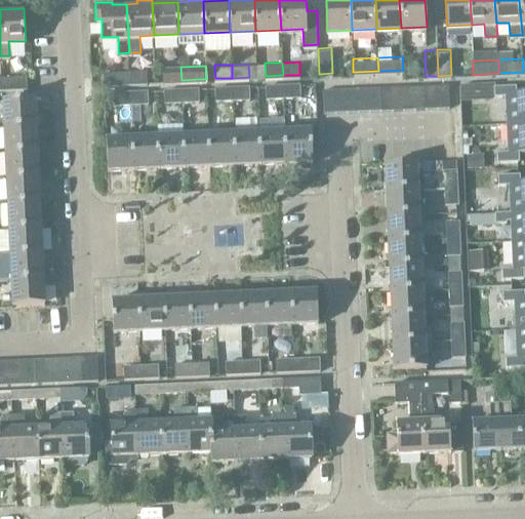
[(182,80),(180,67),(163,67),(164,80),(182,80)]
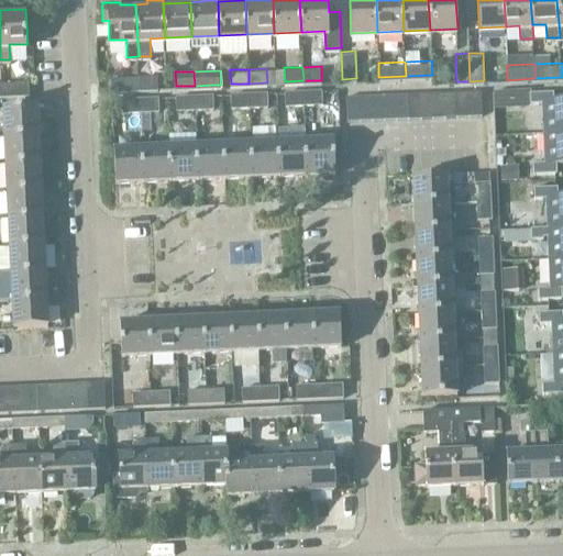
[(139,74),(140,88),(157,87),(157,73),(139,74)]
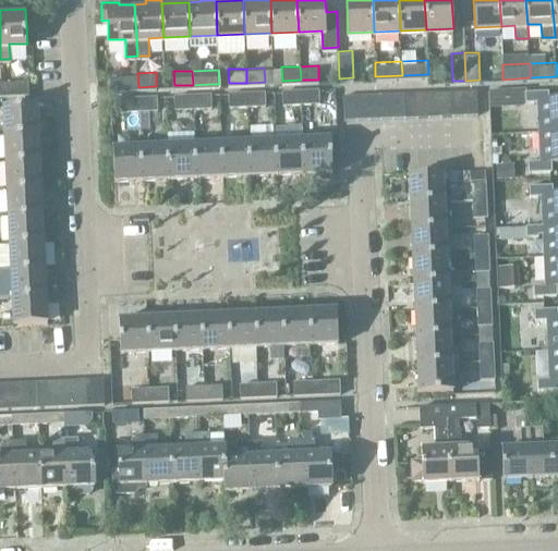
[(138,87),(137,73),(109,74),(110,88),(138,87)]
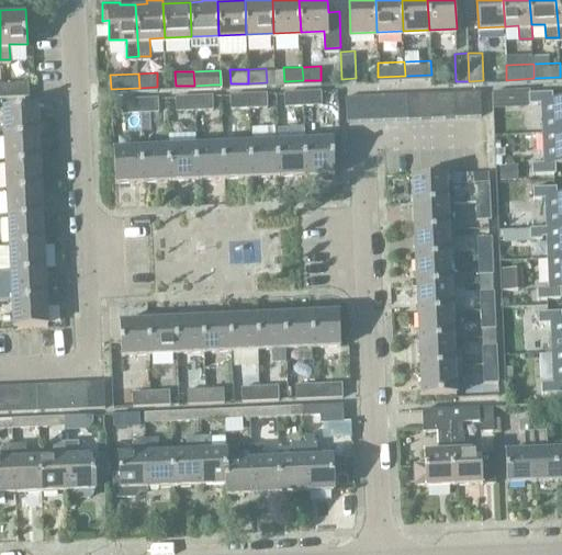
[(1,79),(1,93),(29,92),(27,78),(1,79)]
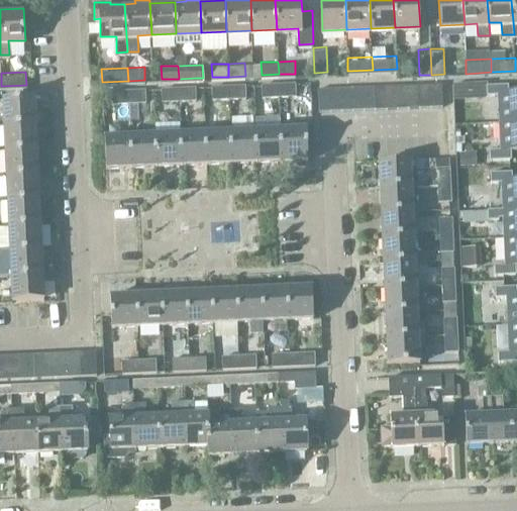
[(279,93),(278,80),(262,81),(262,94),(279,93)]
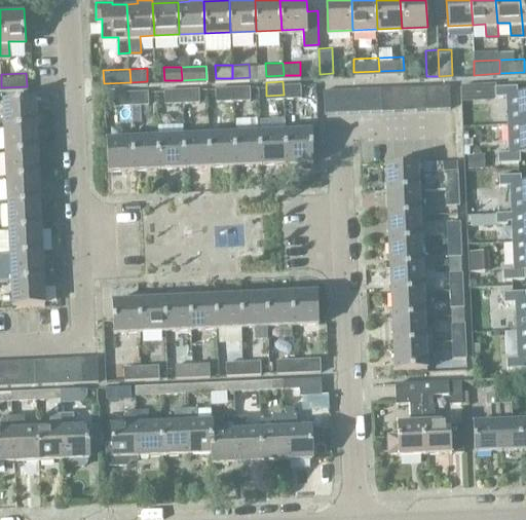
[(283,81),(284,95),(301,95),(300,81),(283,81)]
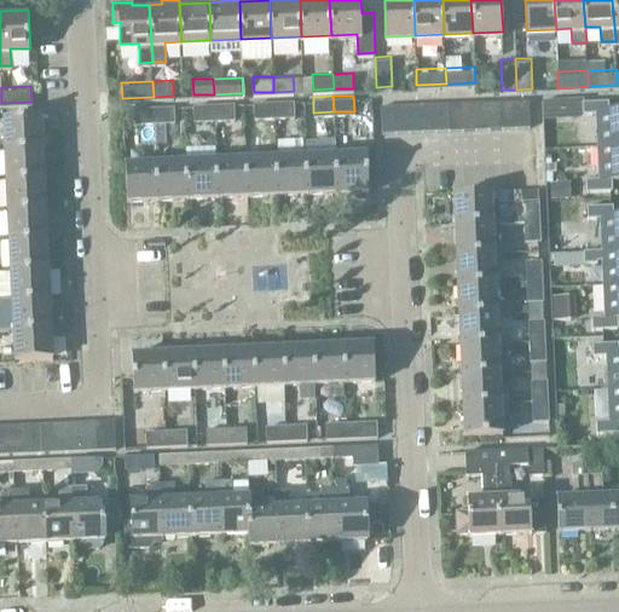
[(515,97),(515,123),(530,123),(528,96),(515,97)]
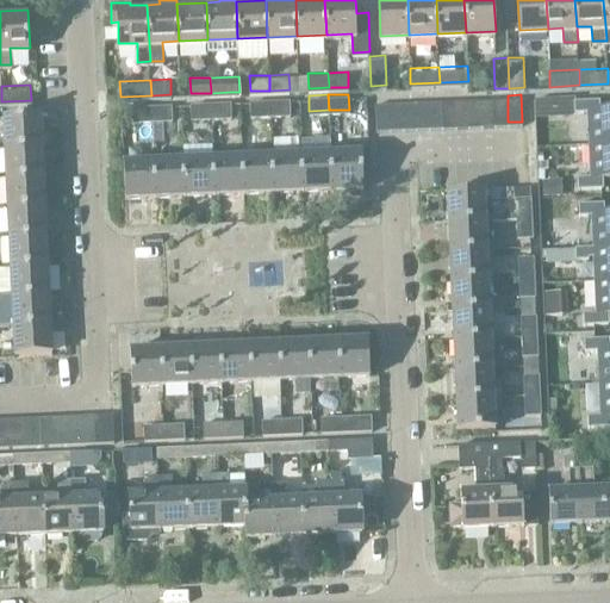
[(481,97),(481,123),(495,123),(495,95),(481,97)]
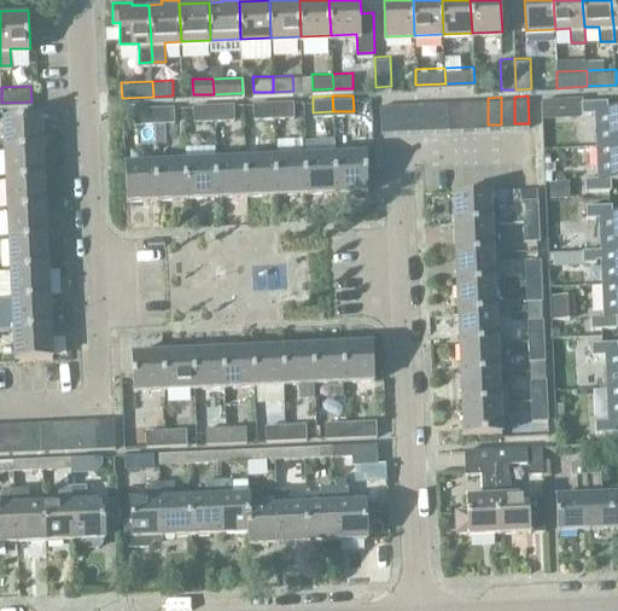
[(514,123),(514,97),(501,97),(501,124),(514,123)]
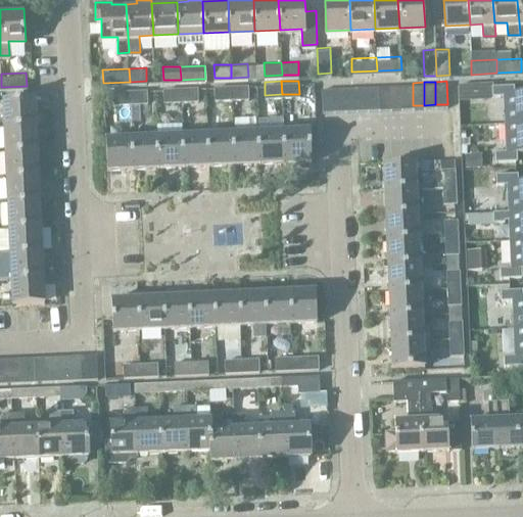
[(514,82),(491,83),(492,93),(505,92),(506,120),(522,119),(522,90),(514,90),(514,82)]
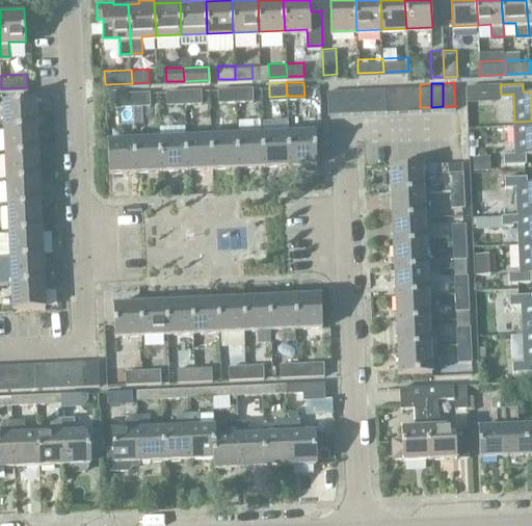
[(235,85),(236,98),(253,98),(253,84),(235,85)]
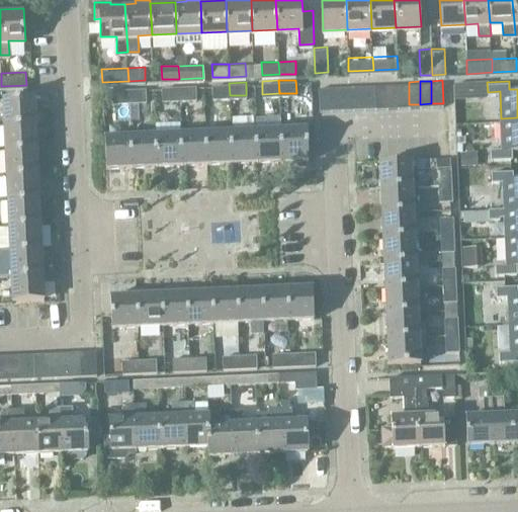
[(398,105),(398,82),(386,83),(386,105),(398,105)]
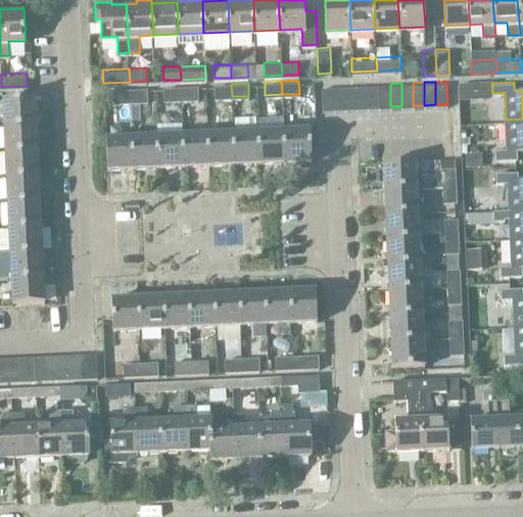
[(413,105),(413,83),(401,83),(401,106),(413,105)]
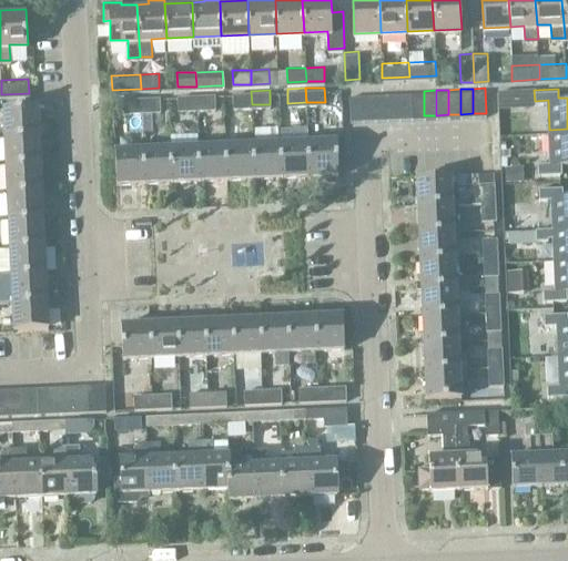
[(252,104),(251,91),(232,91),(233,105),(252,104)]
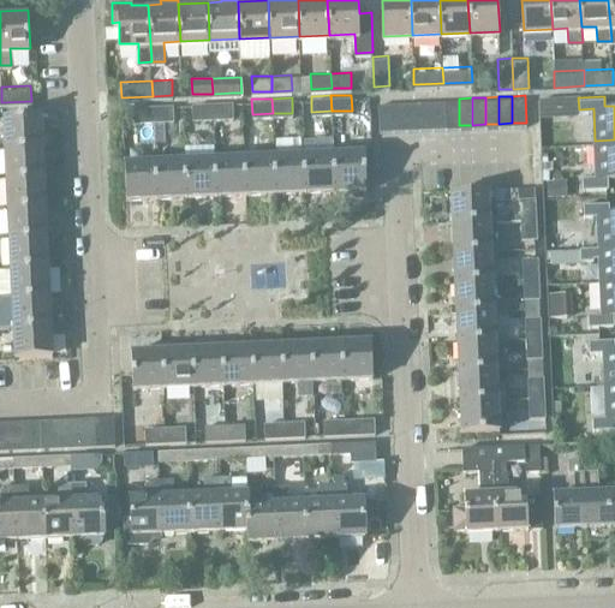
[(433,126),(433,99),(419,100),(419,126),(433,126)]
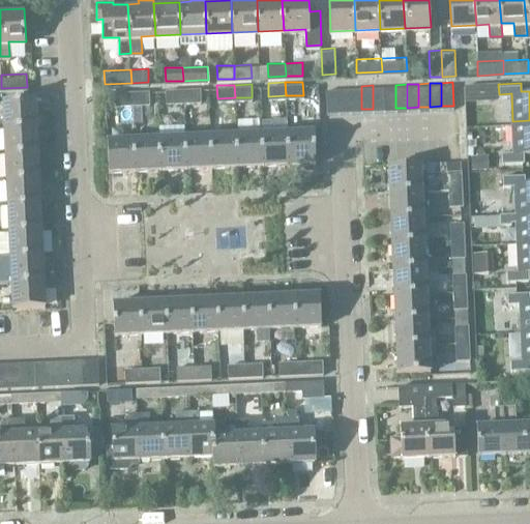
[(373,85),(373,109),(384,108),(384,85),(373,85)]
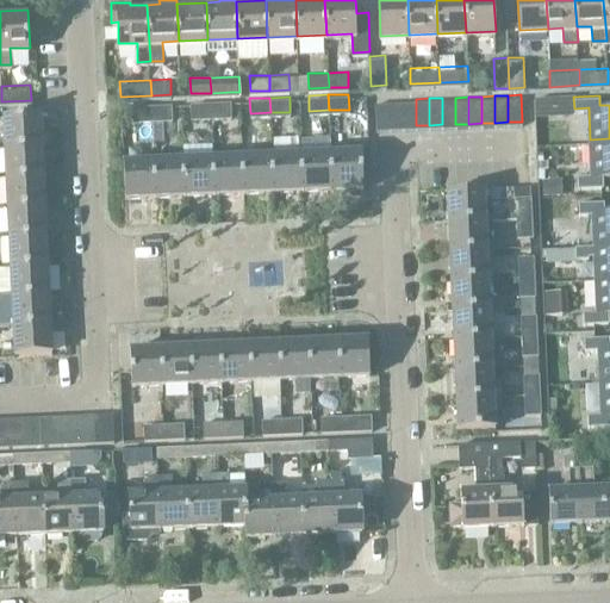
[(455,124),(455,98),(442,98),(442,124),(455,124)]
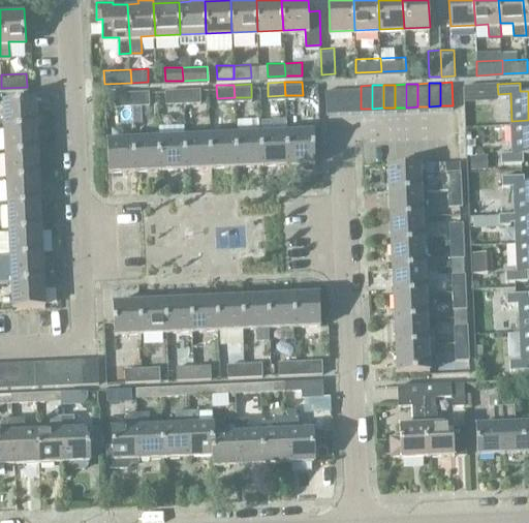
[(182,87),(183,100),(200,99),(199,86),(182,87)]
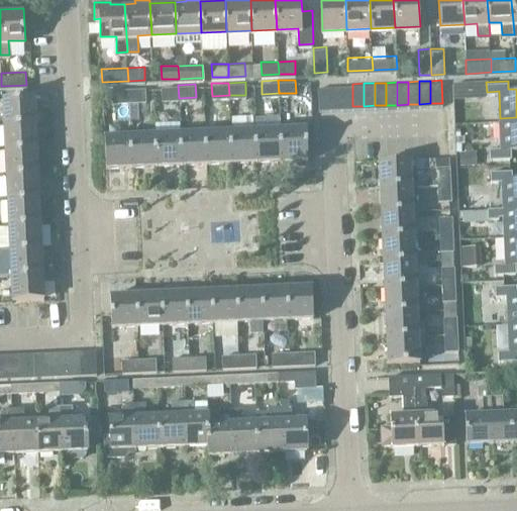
[(341,107),(341,84),(330,85),(330,107),(341,107)]
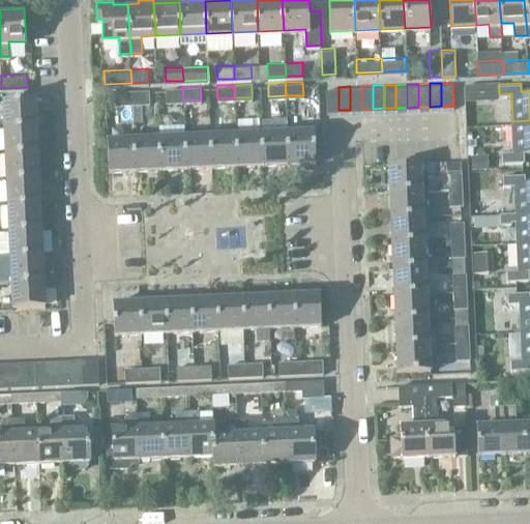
[(350,86),(350,110),(361,109),(361,86),(350,86)]
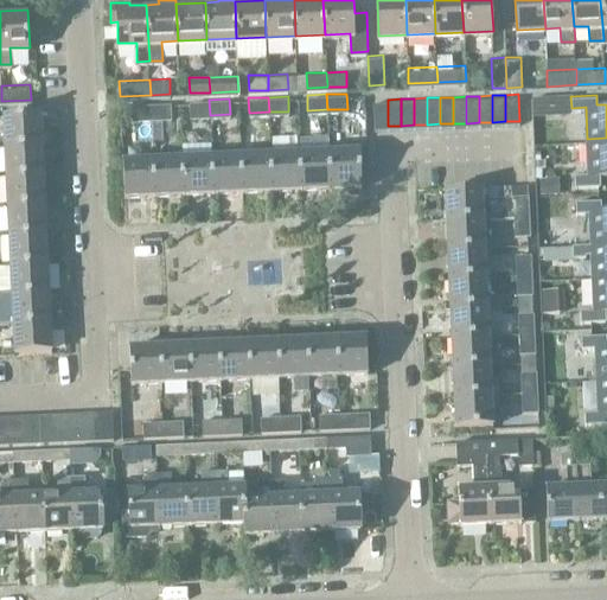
[(210,115),(209,100),(190,100),(190,115),(210,115)]
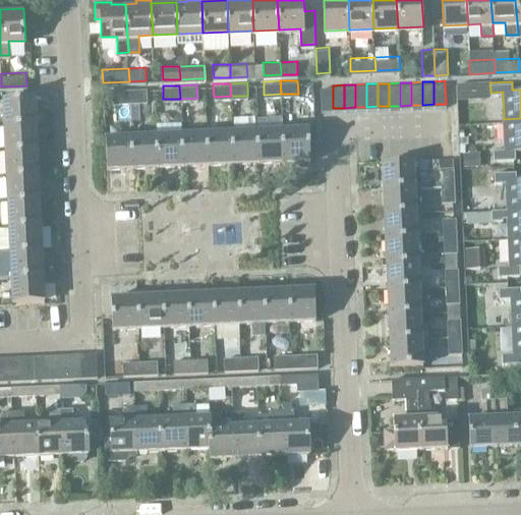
[(333,108),(333,86),(321,86),(322,109),(333,108)]
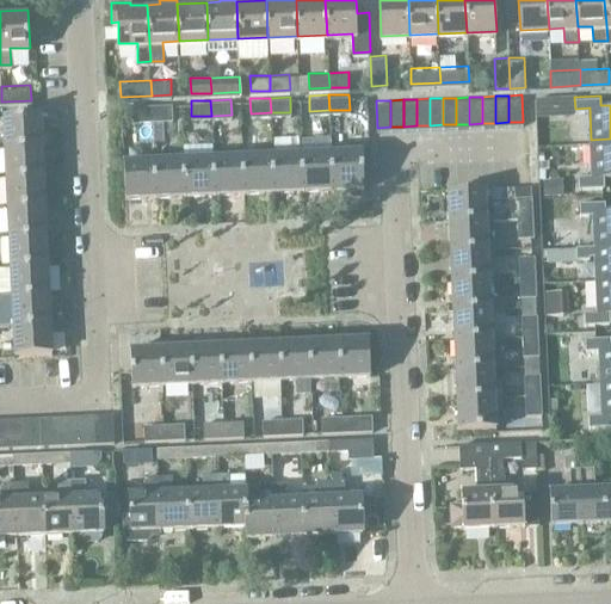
[(152,103),(152,118),(172,117),(172,102),(152,103)]
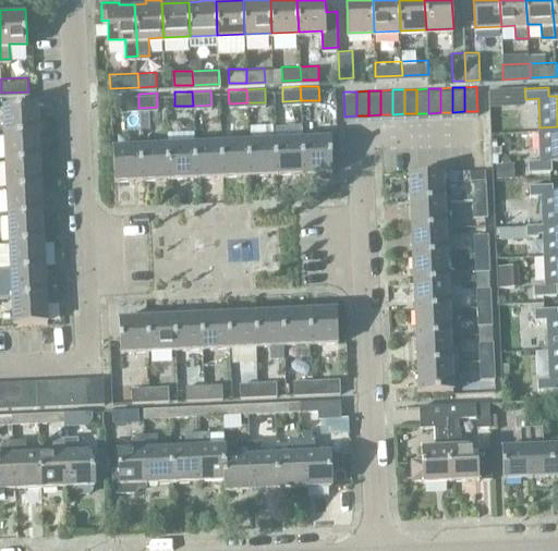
[(138,108),(138,94),(120,94),(120,109),(138,108)]
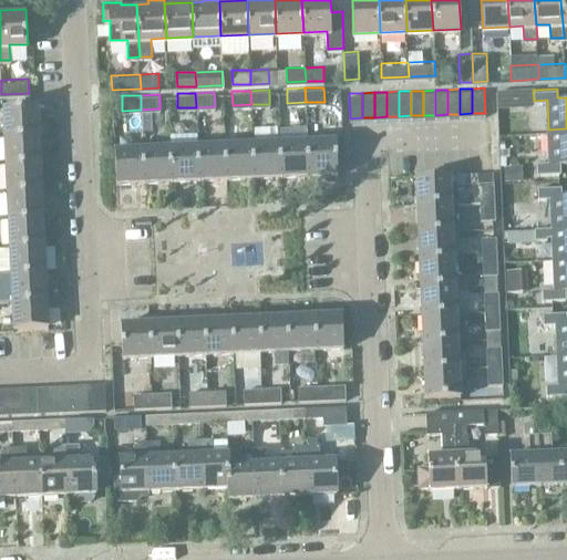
[(3,104),(4,133),(40,131),(38,103),(3,104)]
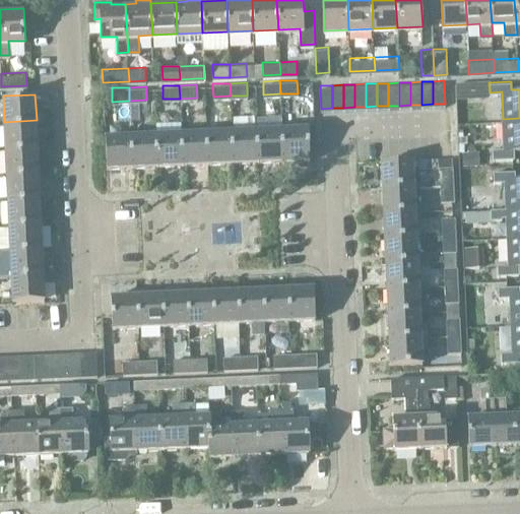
[(504,146),(492,147),(493,157),(514,156),(514,147),(519,146),(519,118),(503,119),(504,146)]
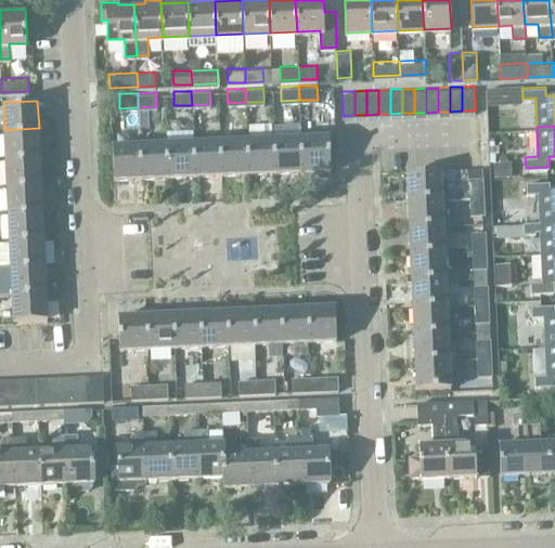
[(4,130),(5,156),(40,155),(39,128),(4,130)]
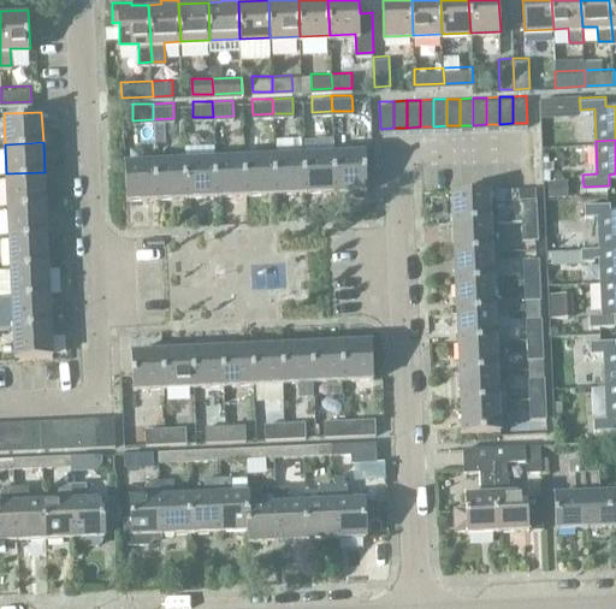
[(365,148),(335,149),(336,188),(367,187),(365,148)]
